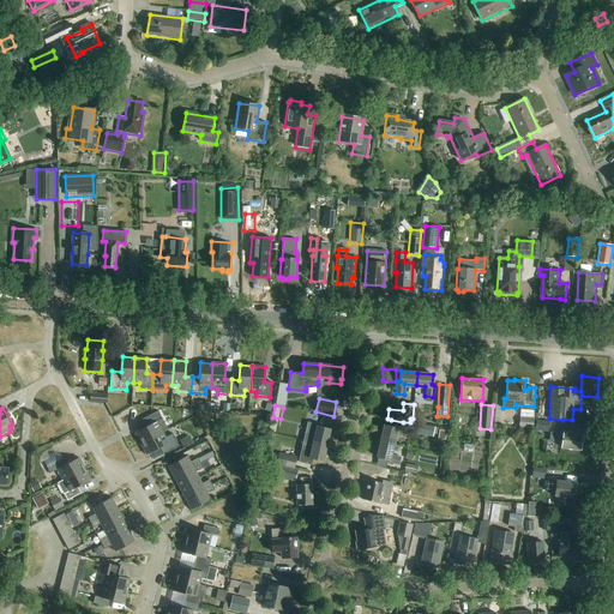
[(140,444),(162,433),(157,422),(162,420),(158,411),(144,419),(148,426),(134,433),(140,444)]
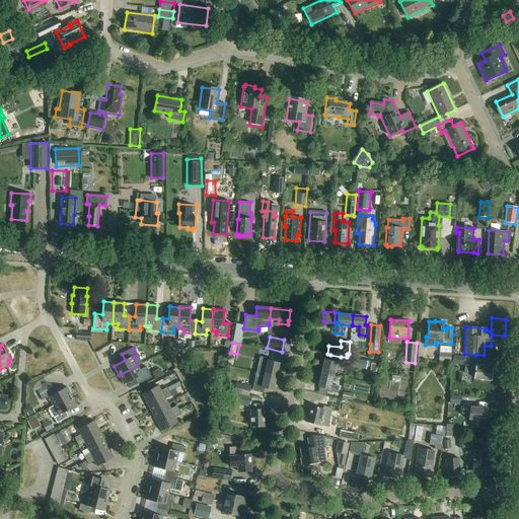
[(450,362),(451,354),(439,353),(439,362),(450,362)]
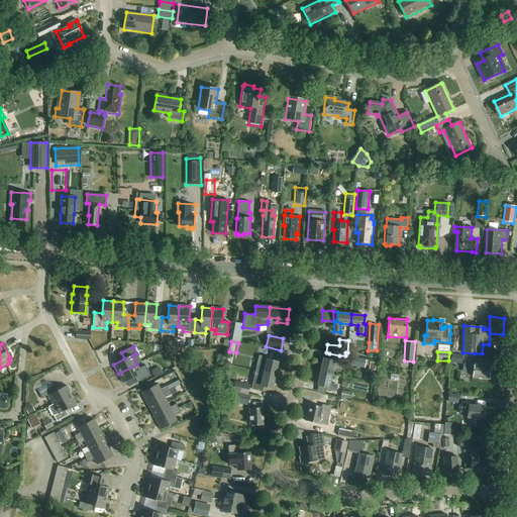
[(267,363),(265,373),(275,375),(278,362),(268,358),(269,356),(260,354),(257,360),(267,363)]
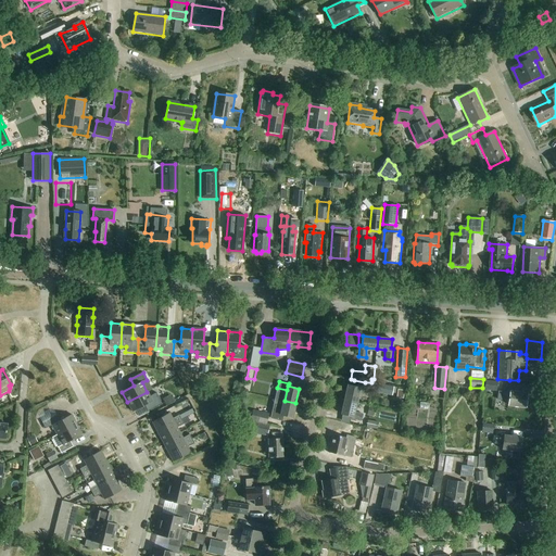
[(497,392),(497,382),(487,381),(484,390),(497,392)]
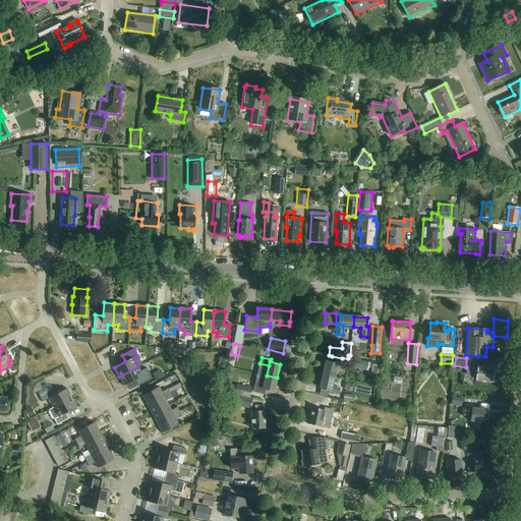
[(370,369),(371,363),(349,359),(348,367),(367,370),(367,368),(370,369)]
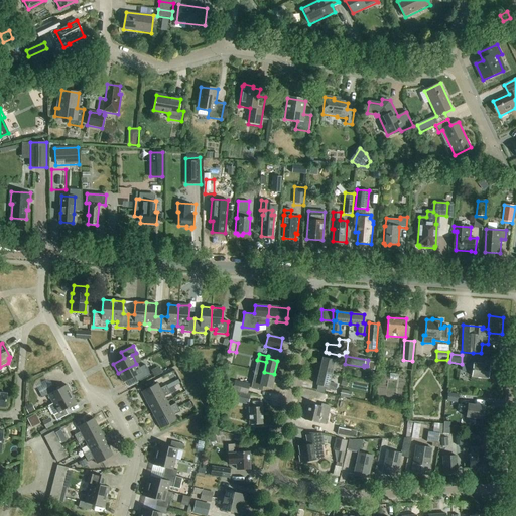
[(342,360),(332,358),(332,359),(324,357),(320,370),(332,373),(333,365),(341,367),(342,360)]
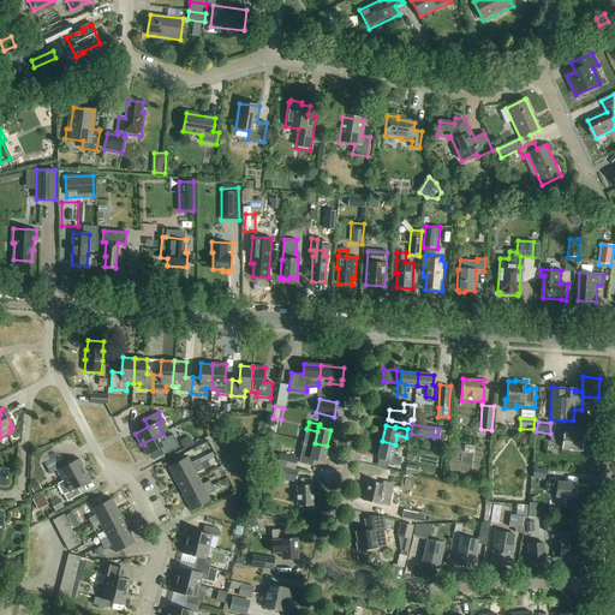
[(581,451),(584,435),(565,433),(563,434),(551,433),(550,442),(563,443),(562,448),(581,451)]
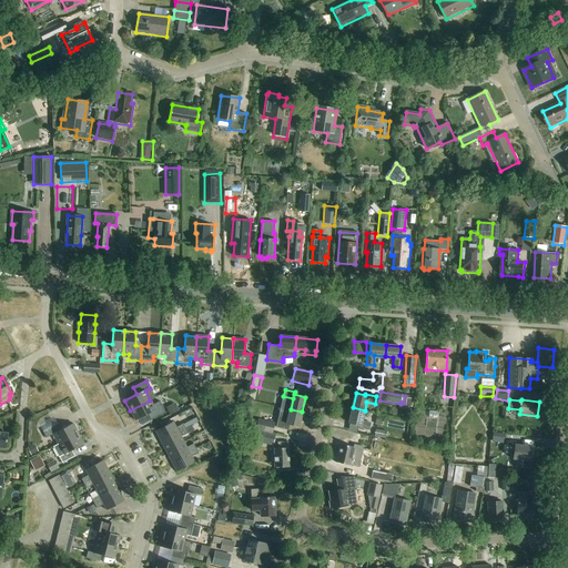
[(150,401),(130,411),(135,422),(148,415),(151,421),(165,413),(160,402),(153,405),(150,401)]
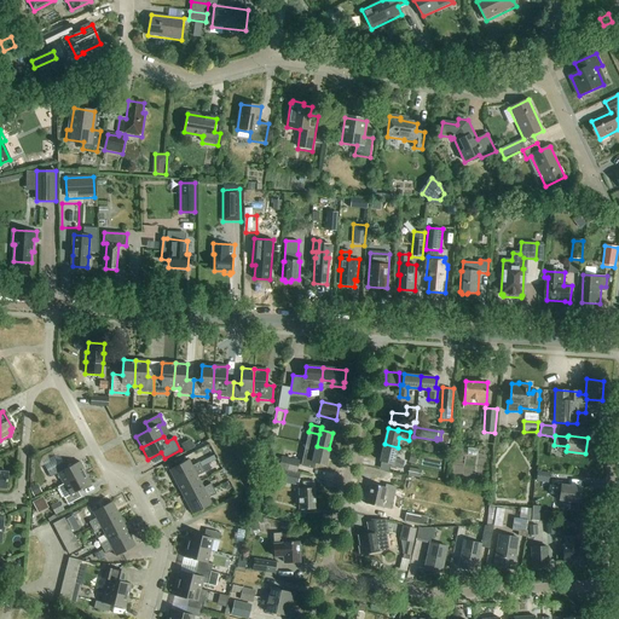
[(190,440),(180,445),(185,453),(194,449),(190,440)]
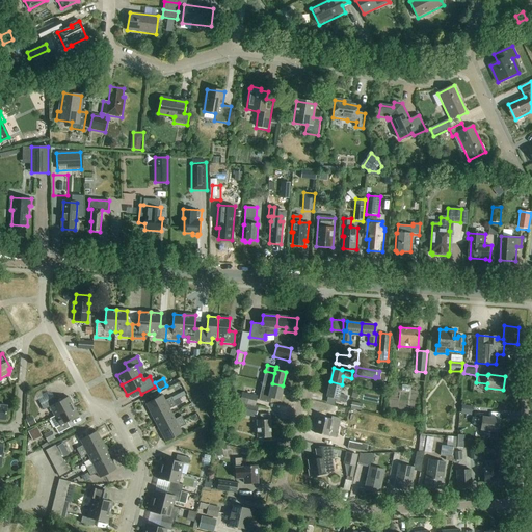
[(339,394),(342,384),(330,381),(327,396),(337,398),(336,400),(346,402),(347,396),(339,394)]
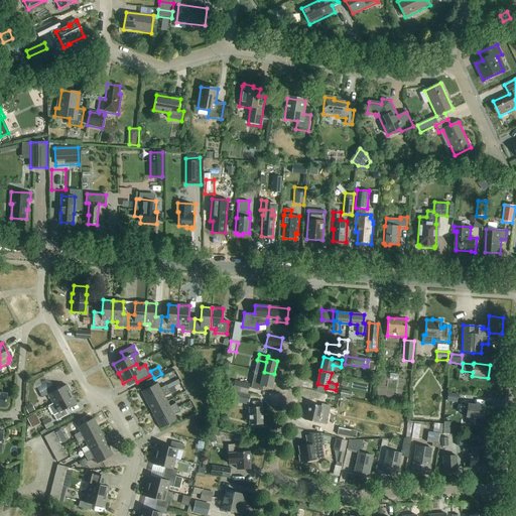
[(274,374),(264,372),(264,373),(255,371),(254,374),(251,388),(262,390),(263,386),(271,387),(274,374)]
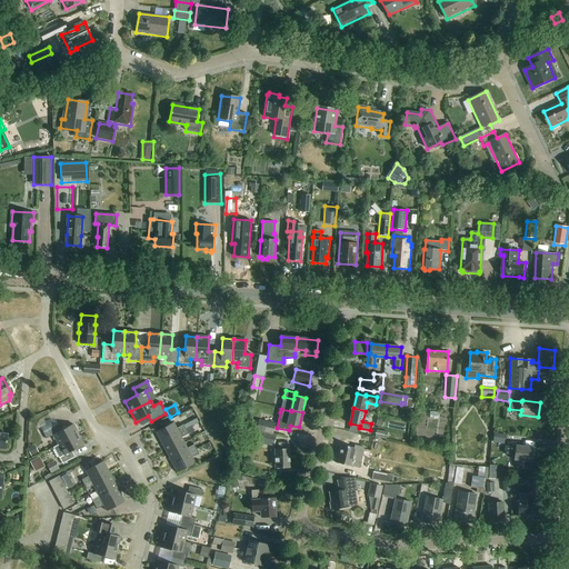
[(249,429),(251,429),(273,435),(276,423),(259,420),(258,423),(251,421),(249,429)]
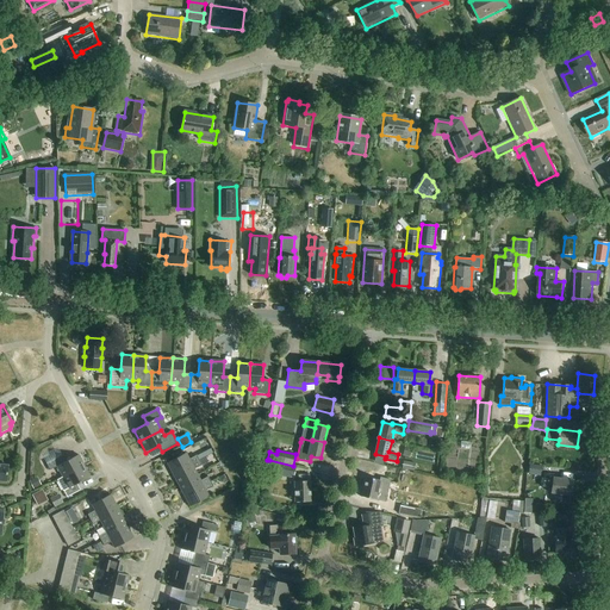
[(173,474),(199,461),(197,455),(188,460),(186,454),(167,464),(173,474)]
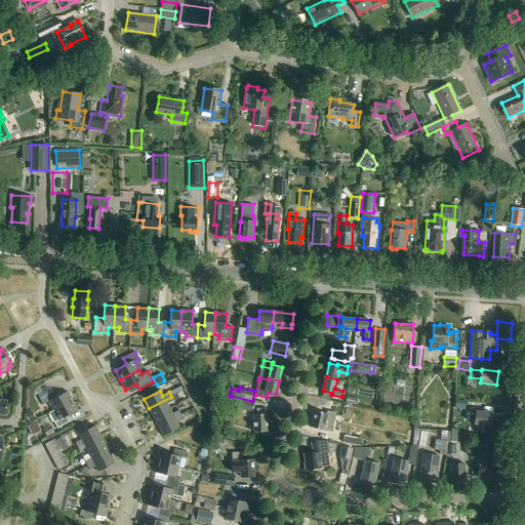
[(53,411),(72,401),(68,392),(55,398),(53,393),(40,399),(43,405),(48,402),(53,411)]
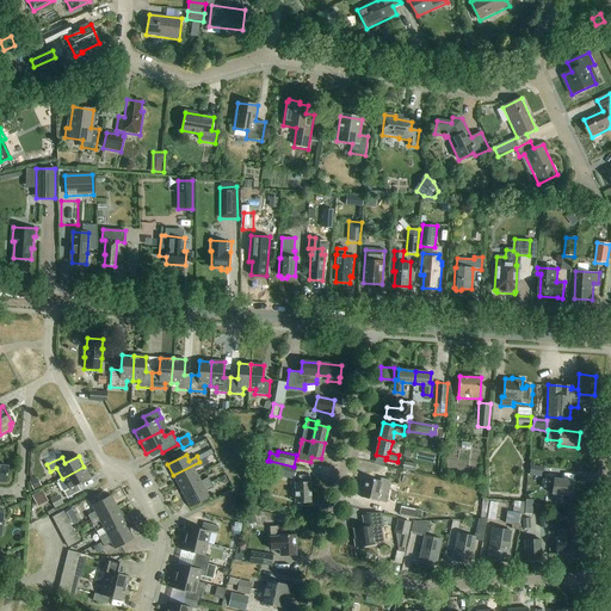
[(297,468),(294,467),(270,461),(266,474),(294,480),(297,468)]
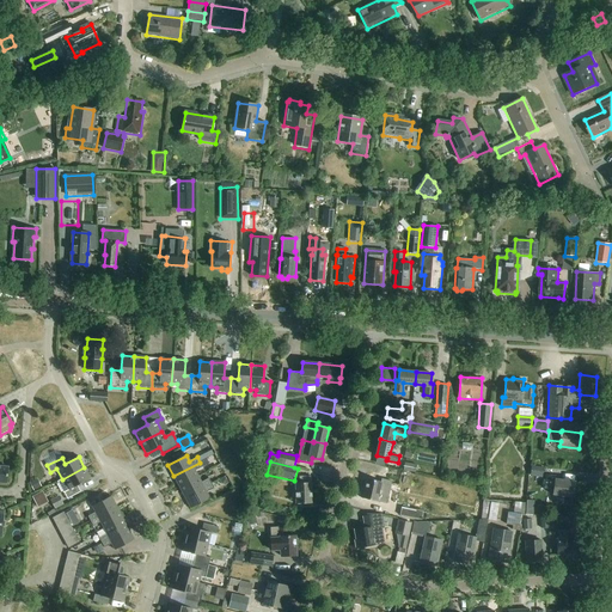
[(179,487),(197,477),(195,471),(202,467),(200,463),(173,476),(179,487)]
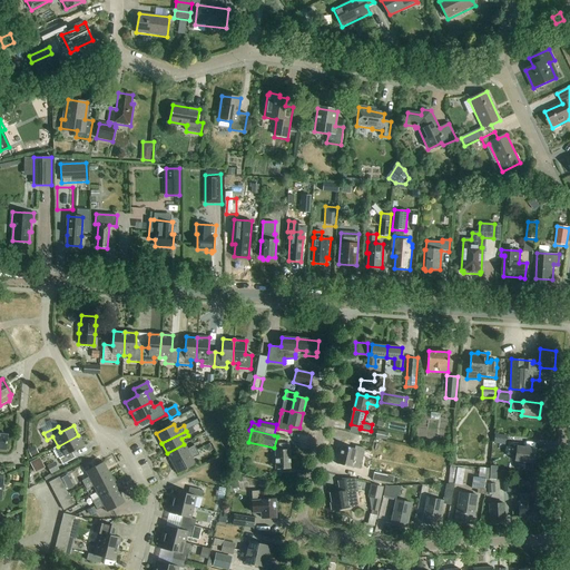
[(376,431),(375,439),(386,441),(387,433),(376,431)]
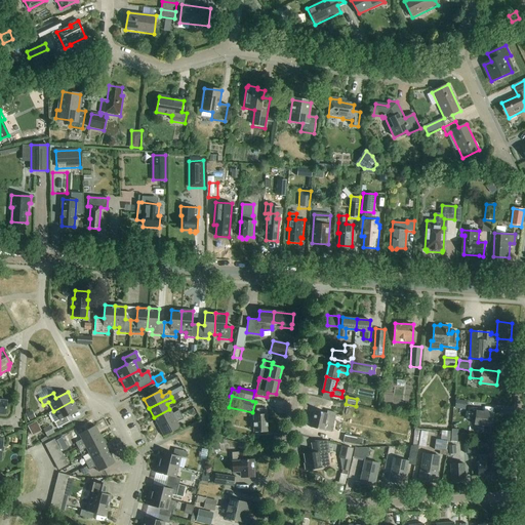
[(456,399),(455,407),(466,408),(467,400),(456,399)]
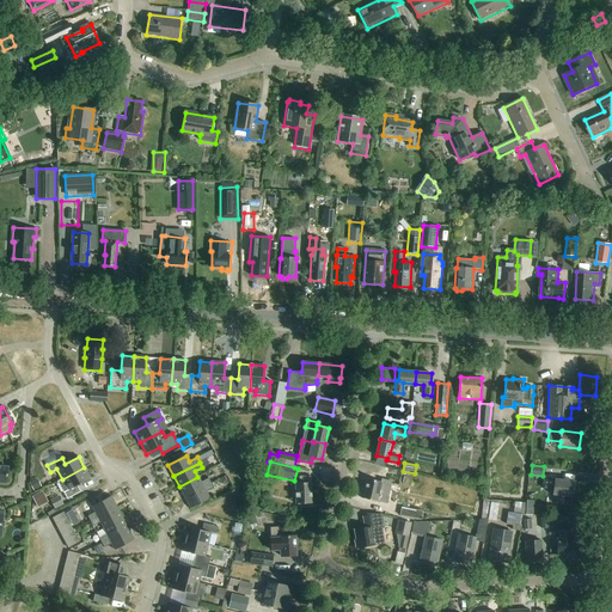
[(84,467),(62,479),(56,482),(62,494),(63,493),(67,500),(80,493),(77,487),(90,479),(84,467)]
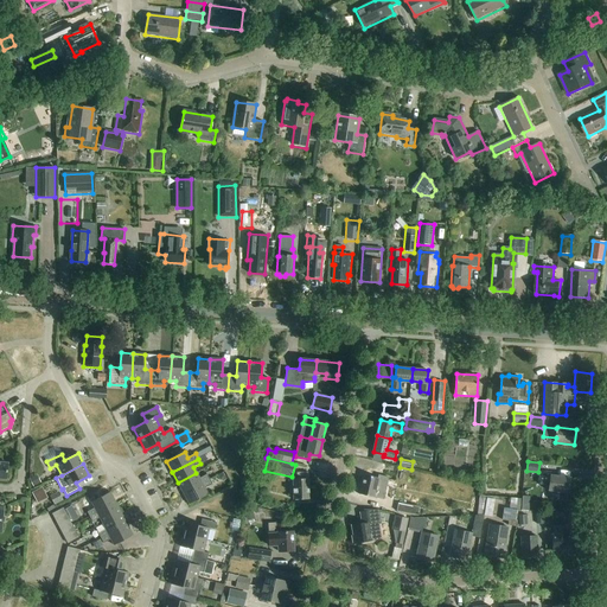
[(568,492),(570,477),(551,474),(551,472),(541,471),(540,484),(549,485),(549,490),(568,492)]
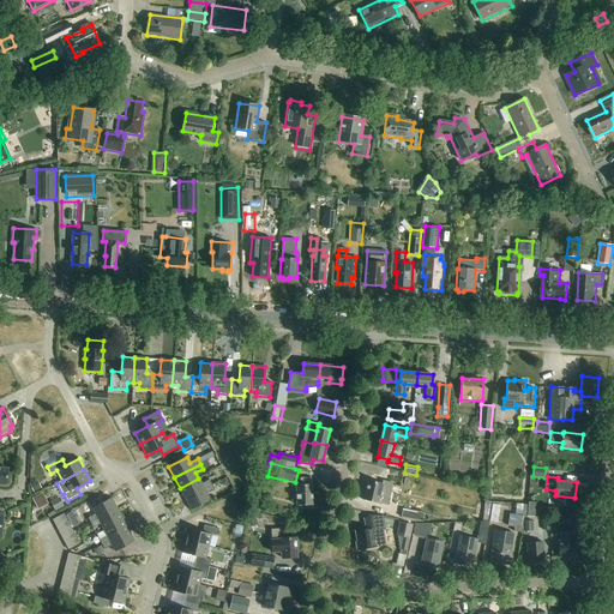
[(313,505),(313,483),(312,483),(312,477),(301,477),(301,483),(296,483),(296,505),(313,505)]
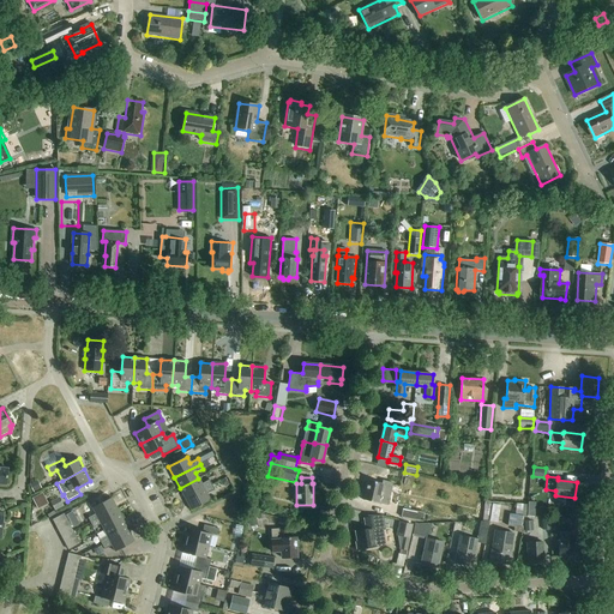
[(185,499),(211,486),(209,480),(202,485),(198,479),(180,488),(185,499)]
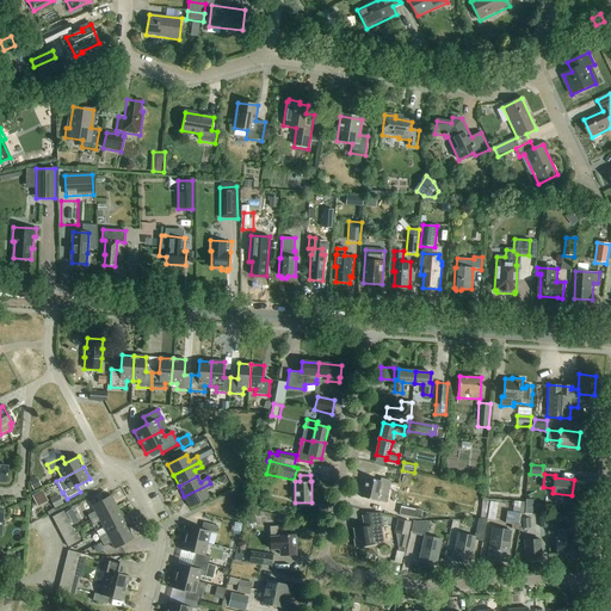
[(387,503),(392,481),(381,479),(380,481),(365,479),(362,497),(377,501),(377,500),(387,503)]
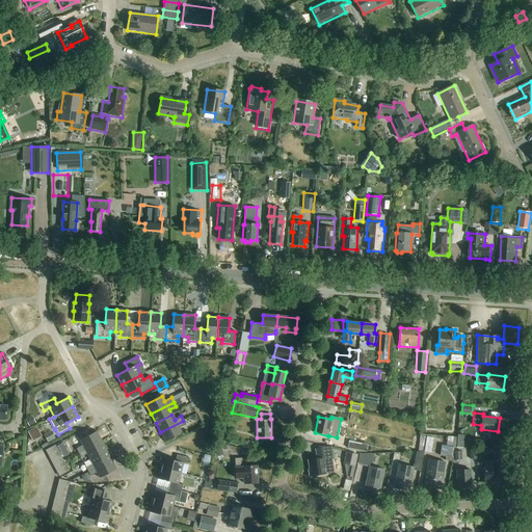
[(183,421),(160,432),(165,443),(182,433),(179,428),(186,425),(183,421)]
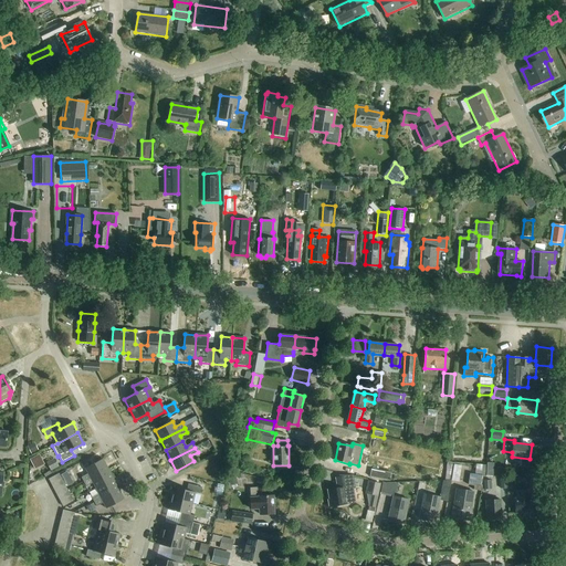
[(44,464),(39,454),(29,460),(34,470),(44,464)]
